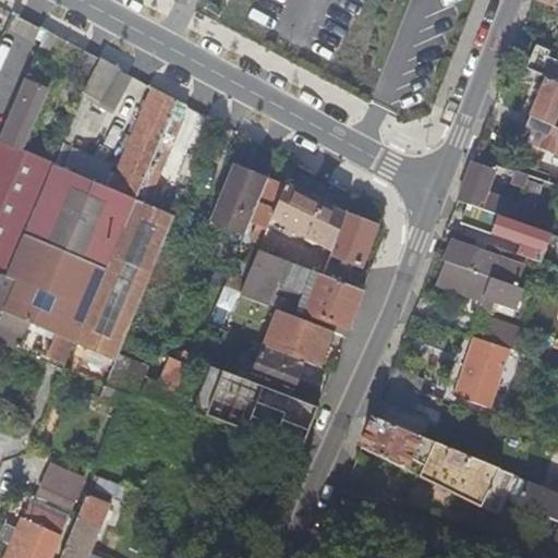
[(36,57),(45,61),(71,75),(84,51),(47,31),(36,57)]
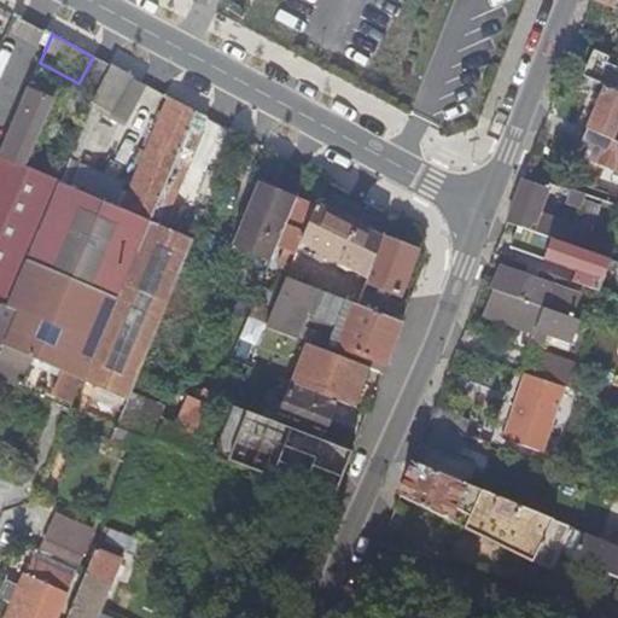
[(617,59),(598,51),(595,58),(594,58),(586,76),(617,88),(617,68),(614,66),(617,59)]
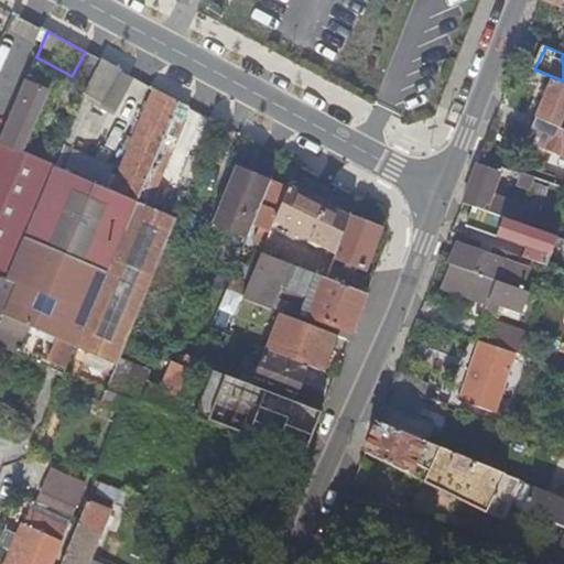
[(85,52),(72,76),(89,86),(104,62),(85,52)]
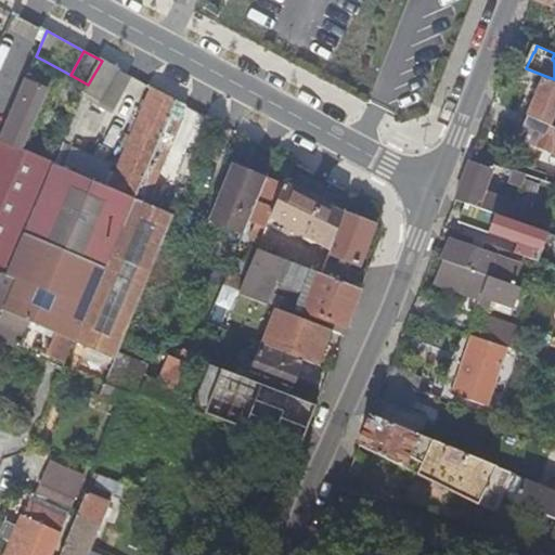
[(44,61),(36,56),(0,138),(0,140),(22,151),(50,85),(42,81),(46,73),(41,71),(44,61)]
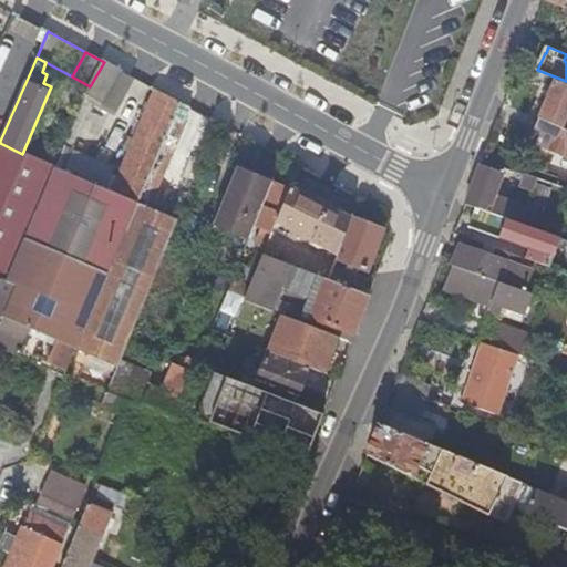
[(104,104),(122,72),(104,62),(90,86),(85,95),(104,104)]
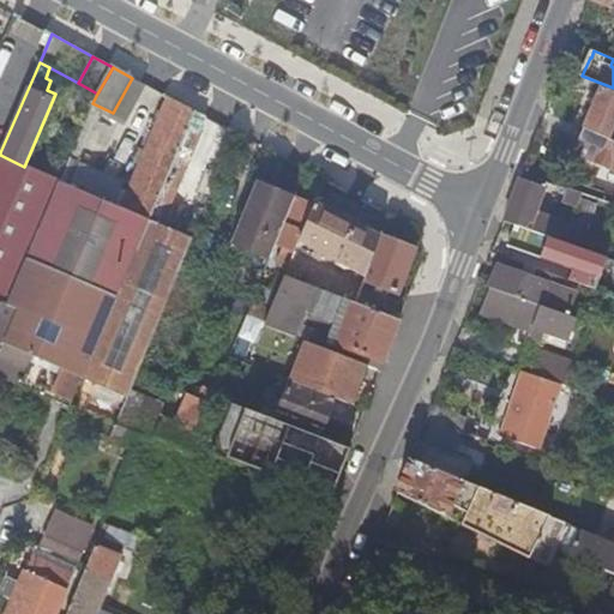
[(132,78),(113,113),(124,119),(143,84),(132,78)]
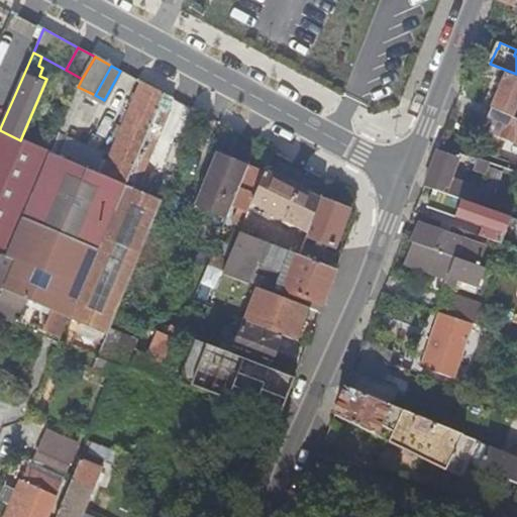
[(516,138),(516,77),(506,73),(484,125),(516,138)]
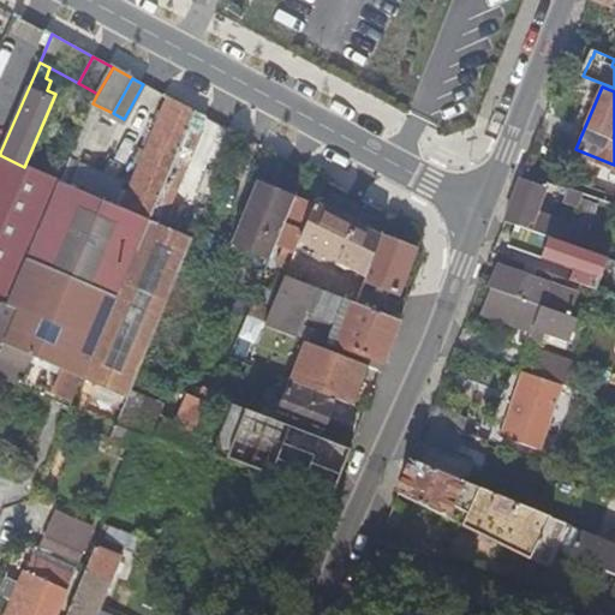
[(191,126),(196,114),(169,99),(130,193),(121,210),(150,221),(123,284),(118,298),(82,380),(129,400),(193,240),(162,227),(203,131),(191,126)]
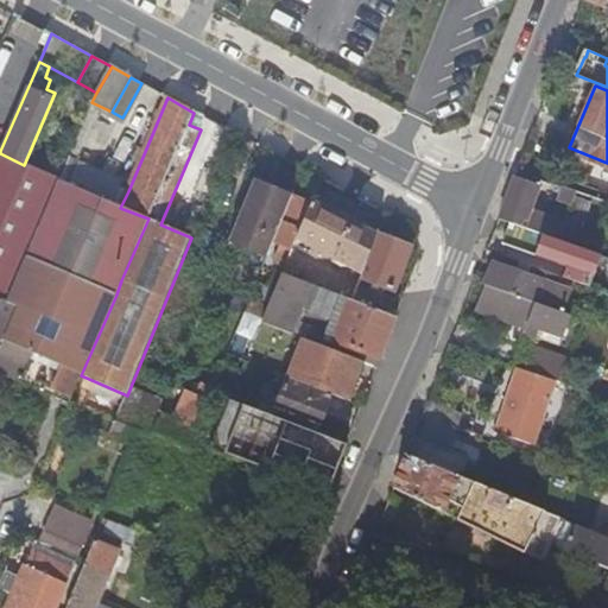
[(0,299),(6,303),(27,255),(58,181),(24,165),(0,153),(0,299)]
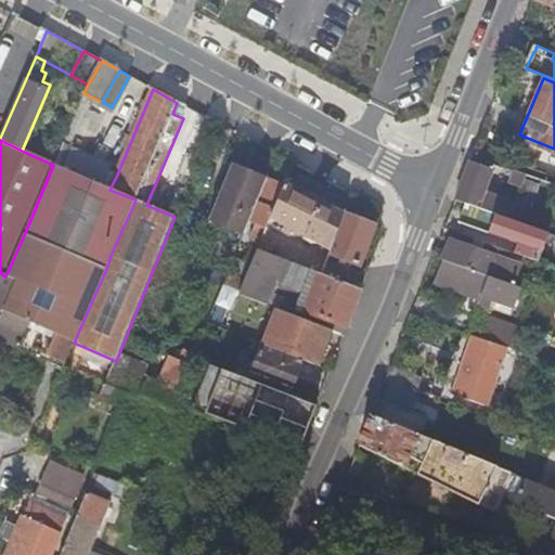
[(63,142),(53,165),(54,165),(97,184),(103,169),(108,171),(112,164),(63,142)]
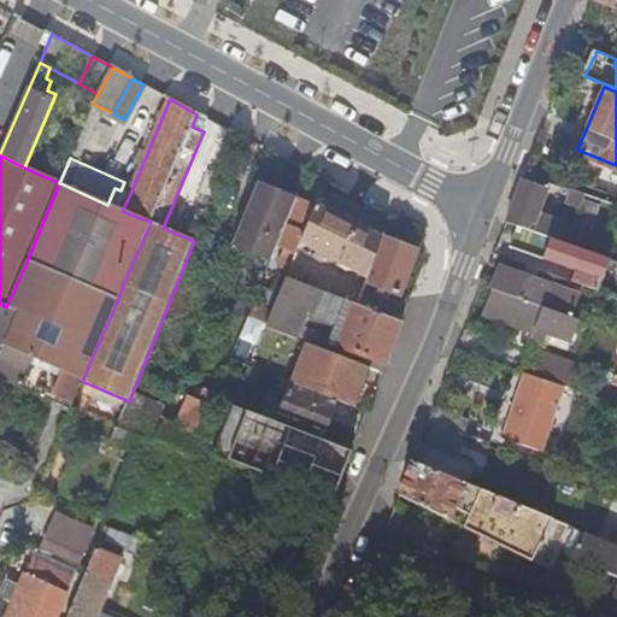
[(526,175),(507,223),(519,228),(538,234),(569,245),(573,234),(575,228),(539,217),(550,188),(542,186),(544,181),(526,175)]
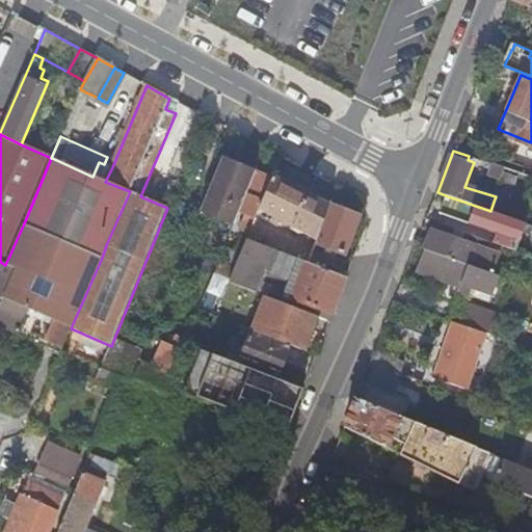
[(52,158),(51,158),(24,223),(102,258),(106,245),(130,191),(105,182),(112,167),(104,164),(99,162),(92,177),(52,158)]
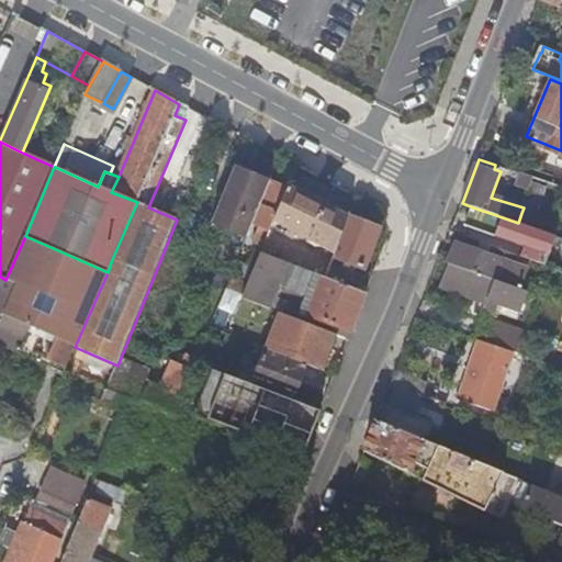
[(212,224),(214,225),(236,170),(234,169),(212,224)]
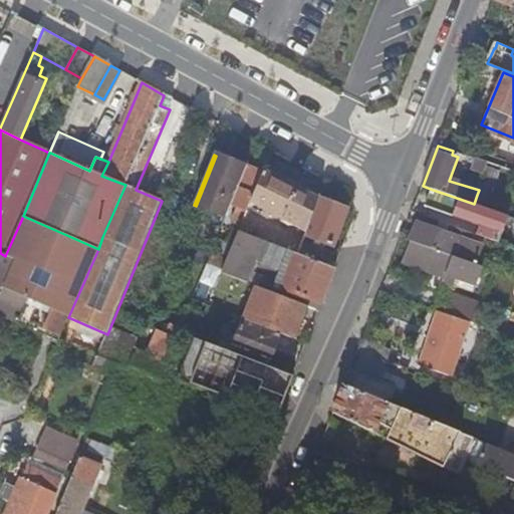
[(247,168),(216,156),(196,206),(226,218),(247,168)]
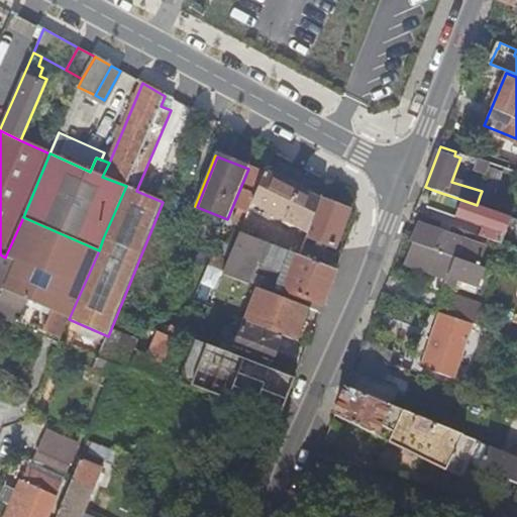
[(476,174),(487,178),(492,164),(481,160),(476,174)]
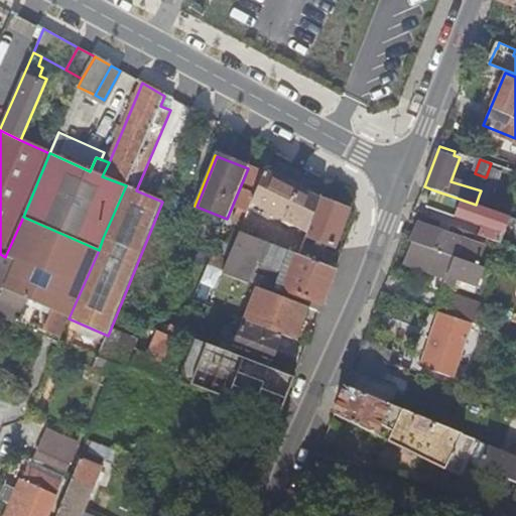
[(479,196),(487,199),(498,166),(491,163),(486,177),(481,190),(479,196)]
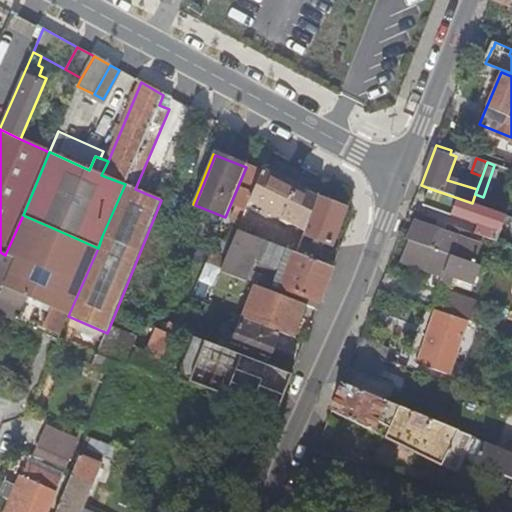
[(230,217),(242,221),(243,218),(250,200),(262,172),(247,167),(232,204),(235,205),(230,217)]
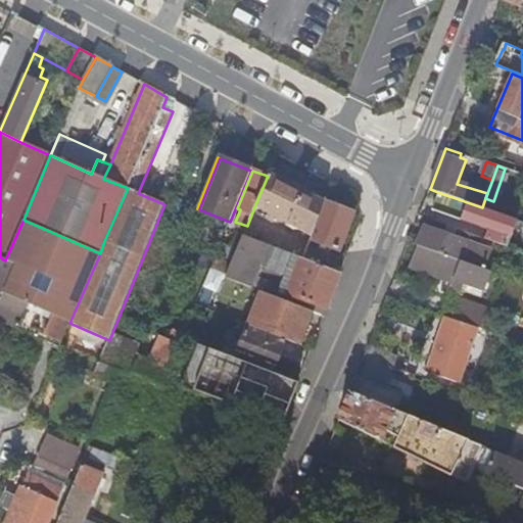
[(325,202),(269,173),(268,176),(255,204),(285,221),(282,229),(288,232),(290,225),(312,236),(325,202)]
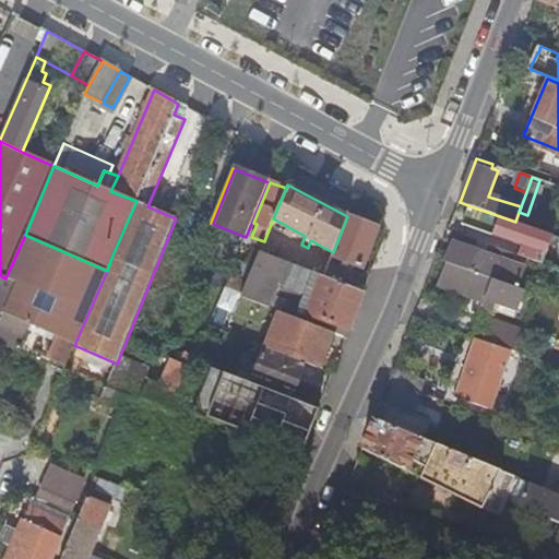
[(530,248),(536,229),(524,225),(515,222),(487,212),(471,206),(463,224),(471,227),(485,233),(530,248)]
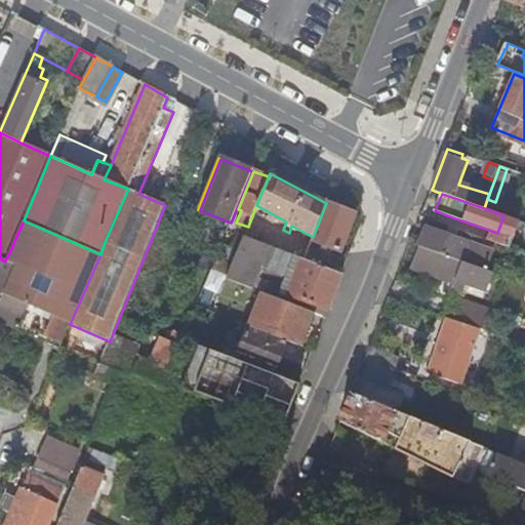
[(495,202),(487,199),(484,208),(492,211),(495,202)]
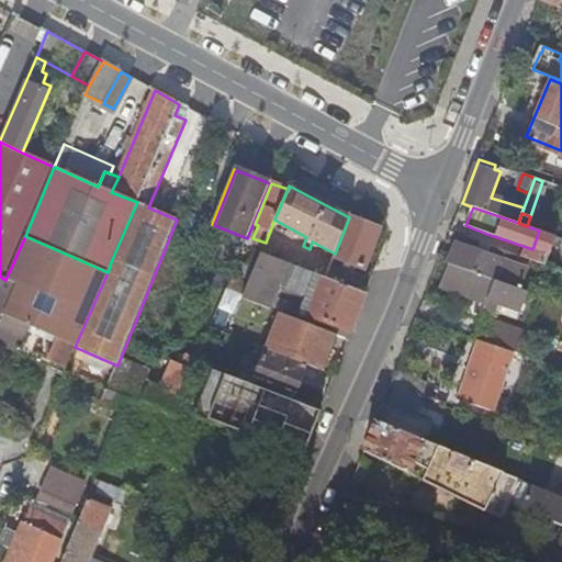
[(380,228),(349,216),(349,217),(335,254),(333,258),(364,270),(380,228)]
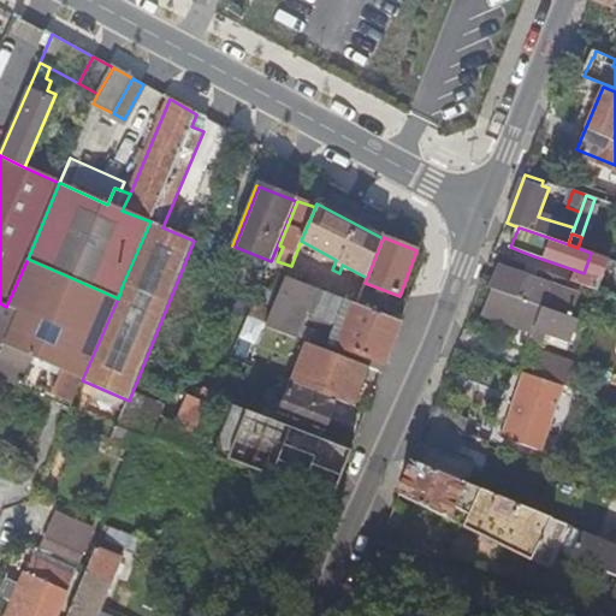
[(534,256),(519,250),(517,255),(533,261),(534,256)]
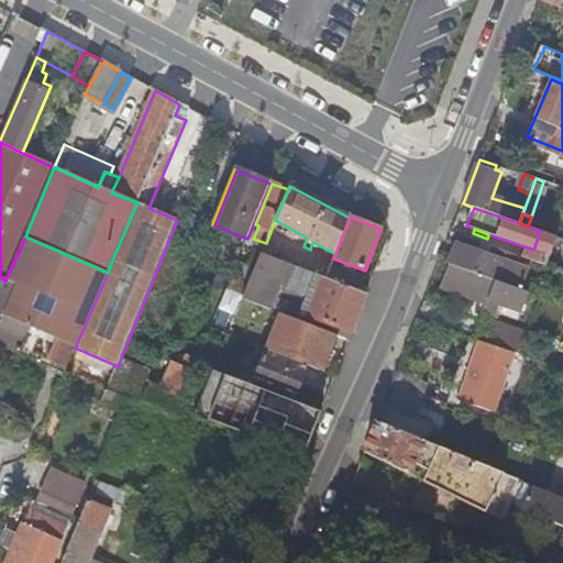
[(540,231),(534,246),(545,251),(552,234),(540,231)]
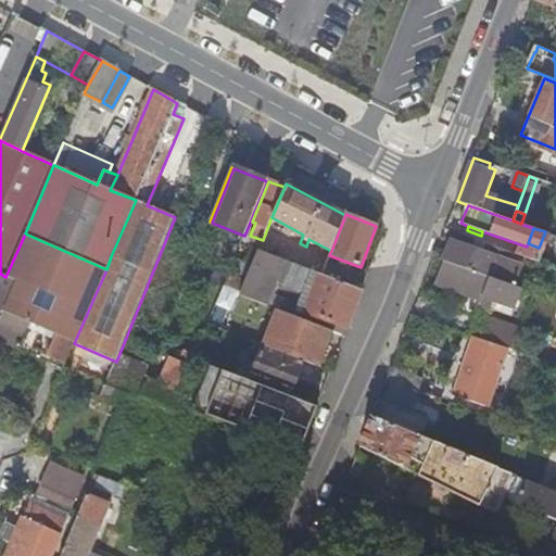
[(29,324),(74,343),(106,269),(25,234),(5,277),(8,277),(15,280),(13,286),(2,313),(29,324)]
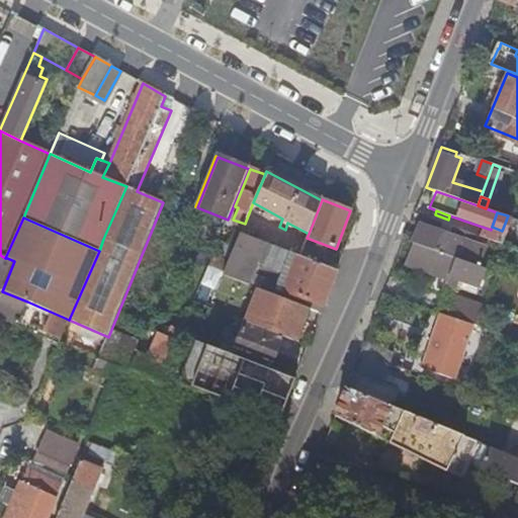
[(269,245),(274,232),(246,221),(245,224),(244,227),(241,233),(241,234),(267,244),(269,245)]
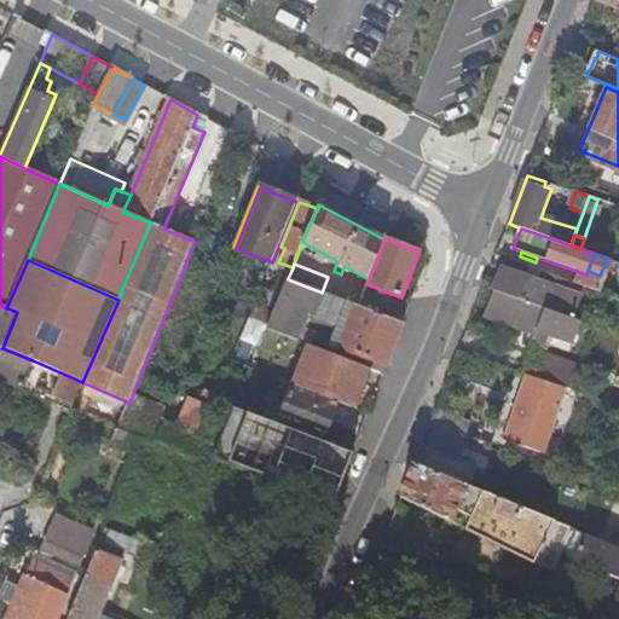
[(495,291),(573,319),(580,296),(538,282),(527,278),(530,271),(531,268),(522,265),(520,275),(503,268),(495,291)]
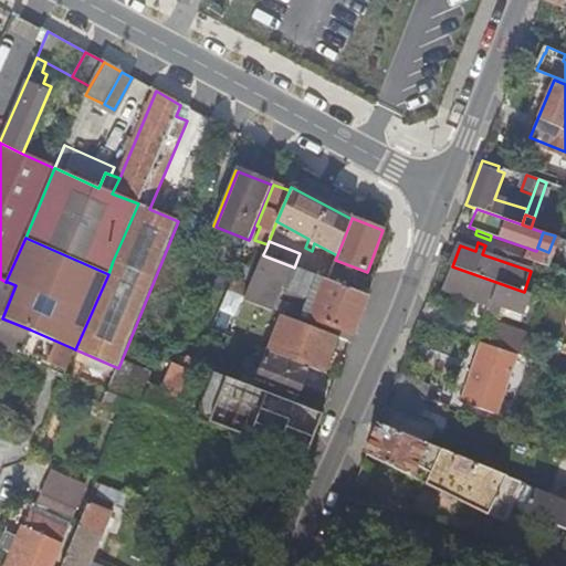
[(482,254),(492,258),(494,249),(485,245),(484,248),(482,254)]
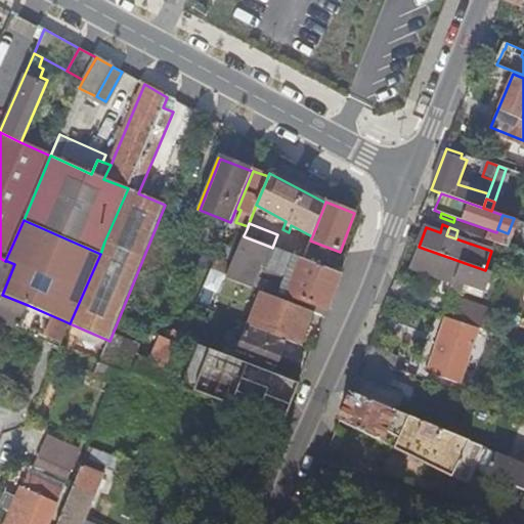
[(277,234),(272,248),(282,252),(289,237),(277,232),(277,234)]
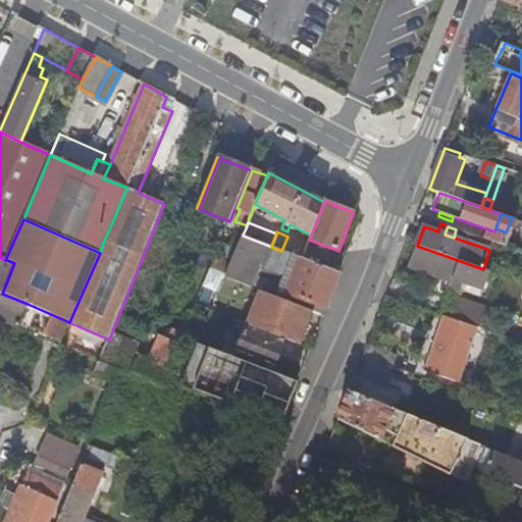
[(253,289),(269,246),(243,236),(238,247),(231,262),(225,277),(253,289)]
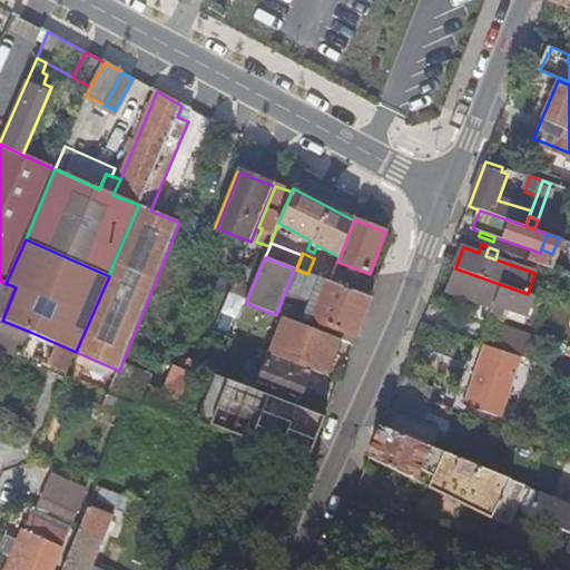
[(259,269),(243,263),(236,279),(253,286),(259,269)]
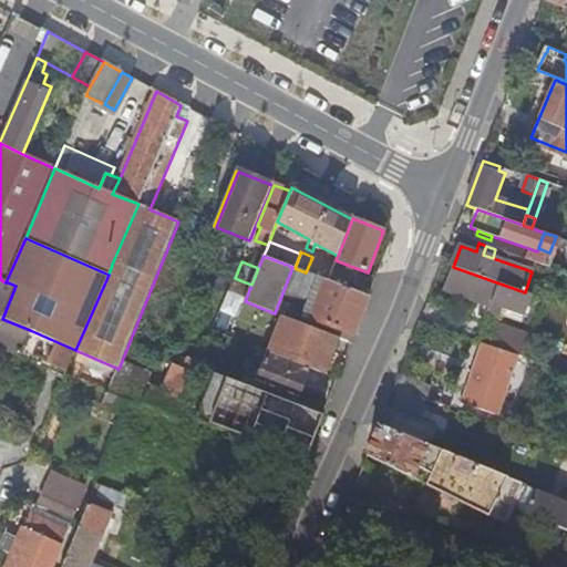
[(525,292),(453,267),(445,290),(491,306),(488,311),(498,315),(503,306),(526,313),(533,295),(525,292)]
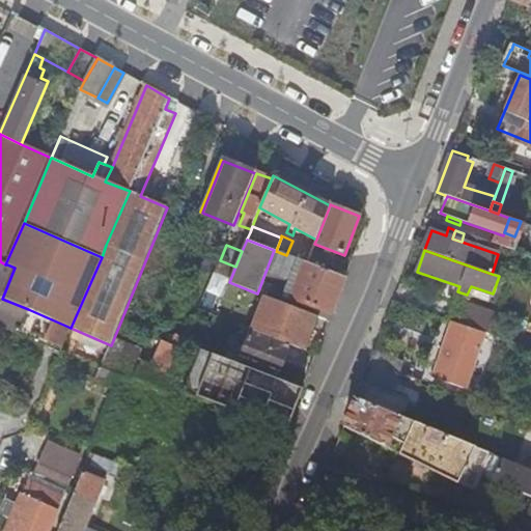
[(302,260),(298,270),(301,271),(290,298),(332,314),(346,278),(302,260)]
